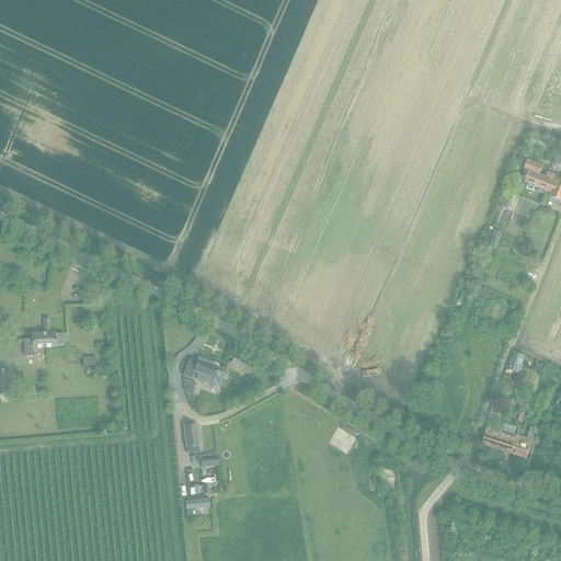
[(560,164),(560,149),(558,148),(551,164),(559,168),(560,164)]
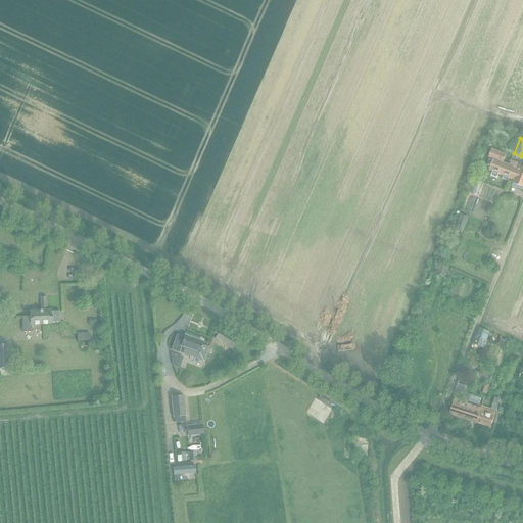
[(488,157),(492,159),(488,170),(514,180),(513,183),(522,187),(522,167),(520,165),(520,164),(511,160),(509,164),(503,162),(506,154),(491,149),(488,157)]
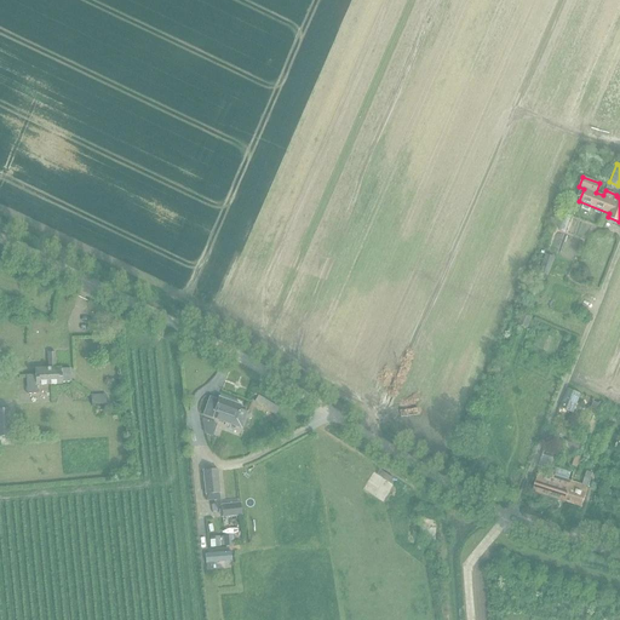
[(545,254),(539,271),(547,275),(555,258),(545,254)]
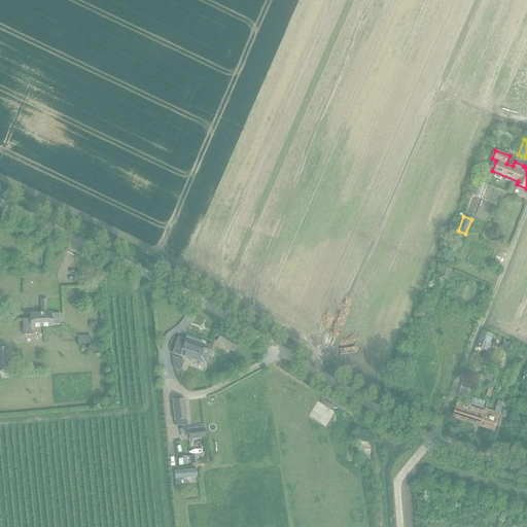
[(22,318),(23,335),(31,335),(31,327),(51,326),(51,325),(60,324),(60,313),(51,313),(51,312),(46,312),(46,299),(40,300),(41,313),(29,313),(30,318),(22,318)]
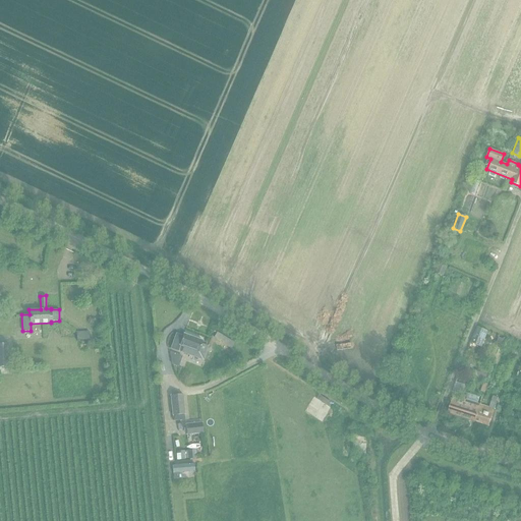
[(476,327),(470,342),(479,346),(485,331),(476,327)]
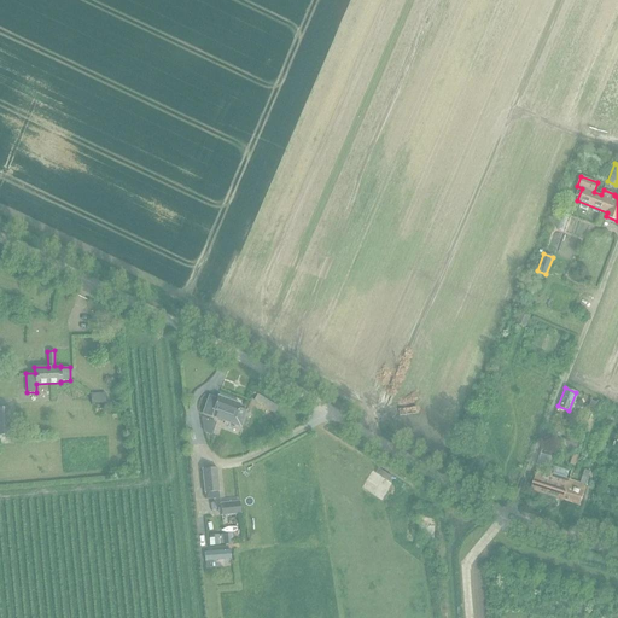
[(89,394),(91,404),(106,403),(105,394),(89,394)]
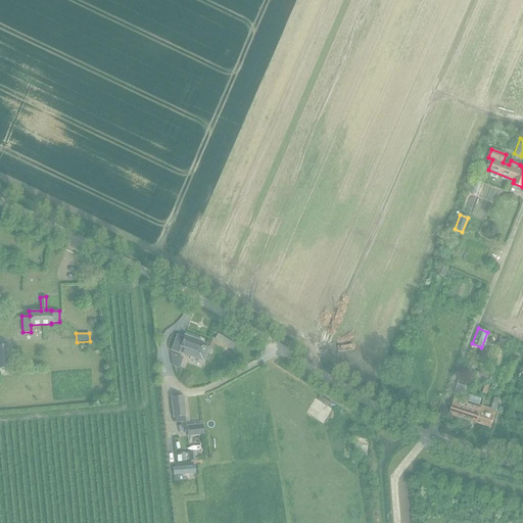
[(176,334),(171,349),(179,352),(181,346),(184,348),(182,353),(203,362),(208,347),(201,344),(202,341),(184,335),(184,337),(176,334)]
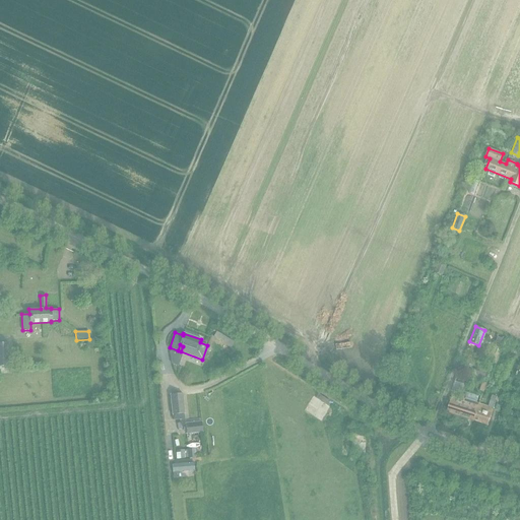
[(502,345),(500,350),(511,354),(515,344),(498,336),(495,342),(502,345)]
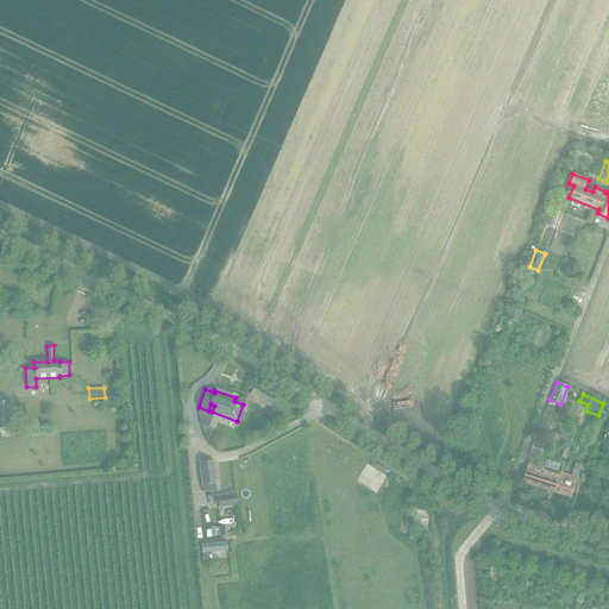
[(0,402),(0,428),(11,428),(10,402),(0,402)]
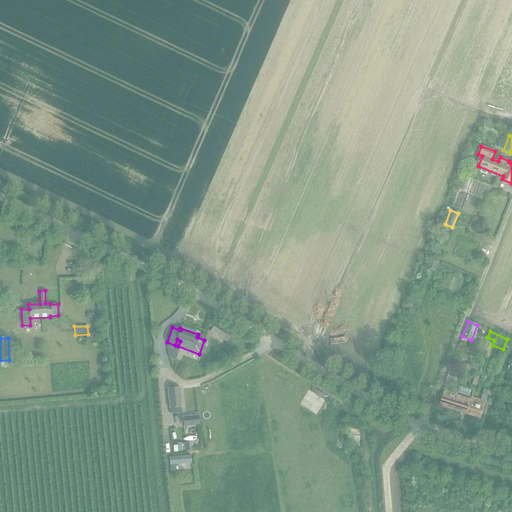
[(167,388),(169,408),(181,407),(179,387),(167,388)]
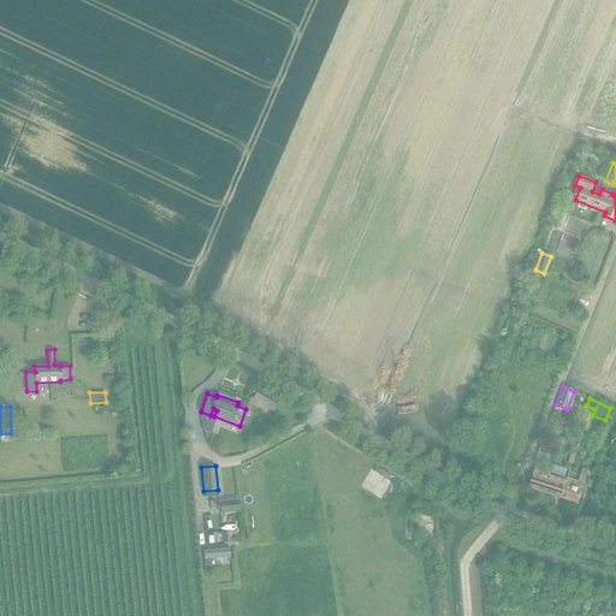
[(529,487),(562,498),(568,478),(535,468),(529,487)]
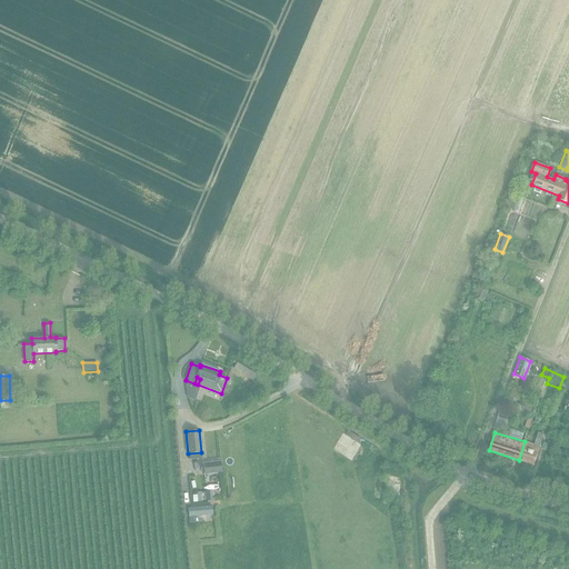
[(533,465),(539,447),(541,438),(537,437),(533,445),(525,441),(519,460),(533,465)]
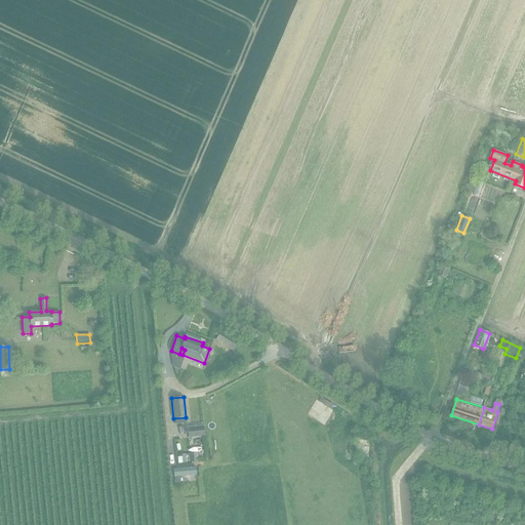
[(187,428),(188,438),(204,436),(203,426),(187,428)]
